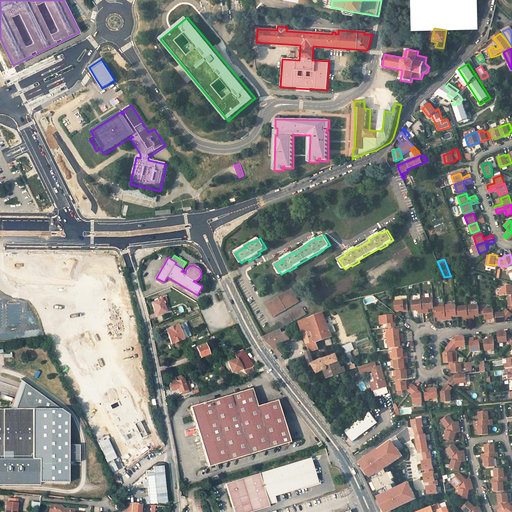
[(105,277),(109,266),(93,260),(89,270),(105,277)]
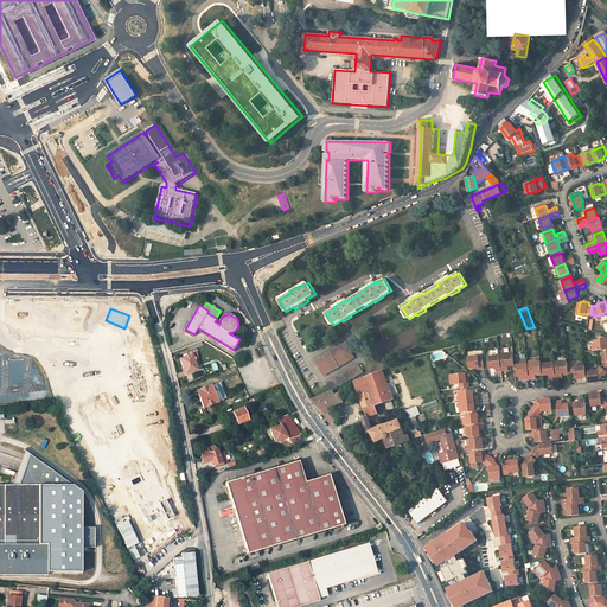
[(594,351),(606,349),(606,338),(598,339),(598,344),(594,344),(594,351)]
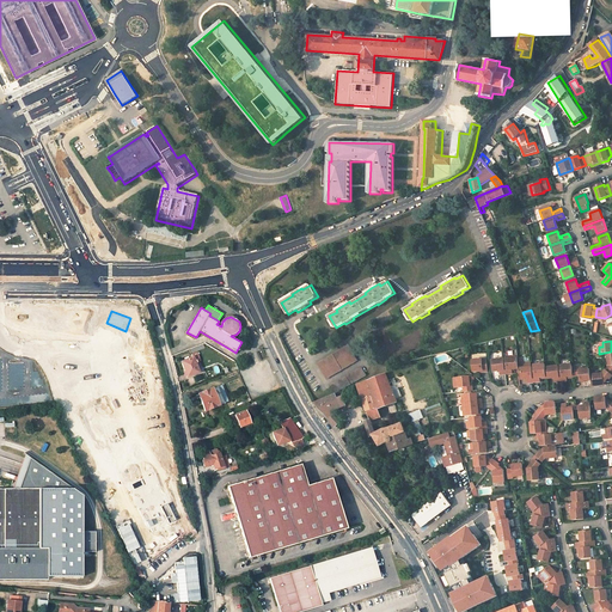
[(348,346),(318,363),(326,378),(357,360),(348,346)]
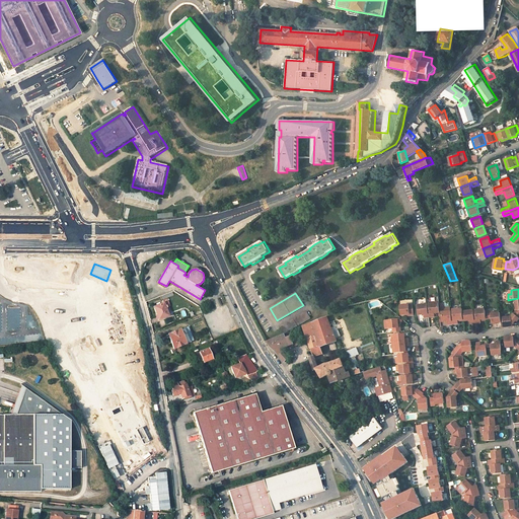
[(169,315),(163,302),(155,306),(158,312),(157,313),(159,319),(169,315)]
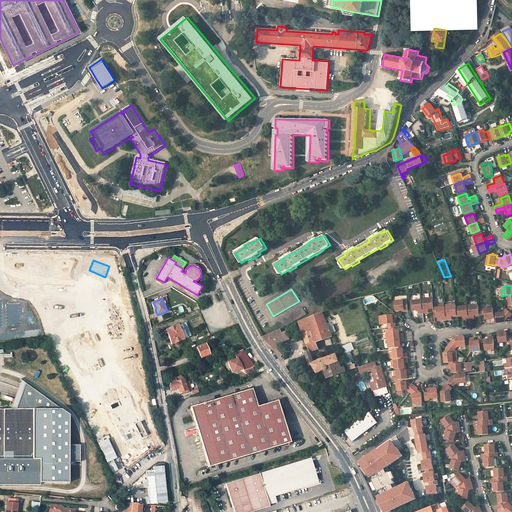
[(424,299),(425,309),(426,312),(428,312),(430,312),(430,308),(435,308),(434,298),(424,299)]
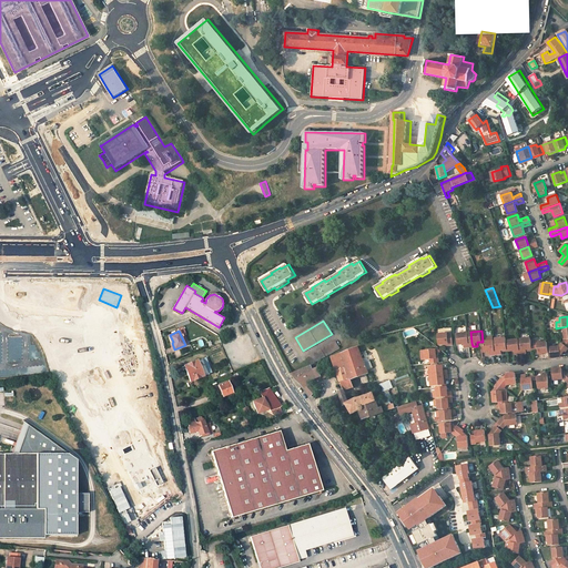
[(459,344),(466,343),(467,347),(468,347),(470,346),(469,332),(458,334),(459,344)]
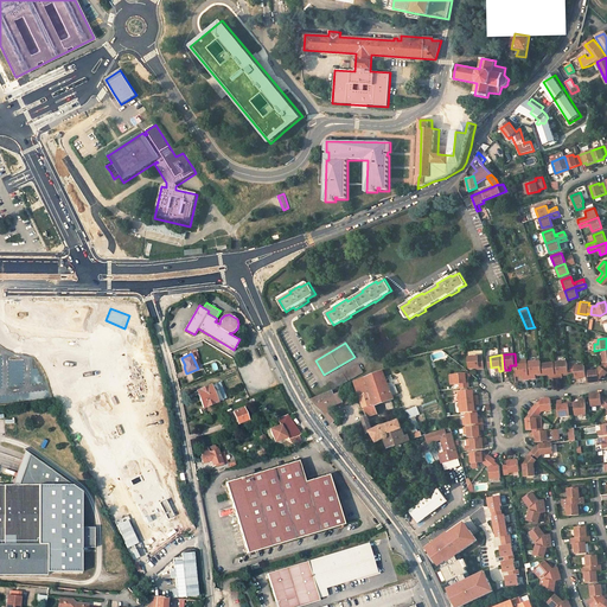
[(471,369),(480,368),(480,369),(483,369),(485,369),(484,360),(480,360),(479,357),(470,358),(471,369)]
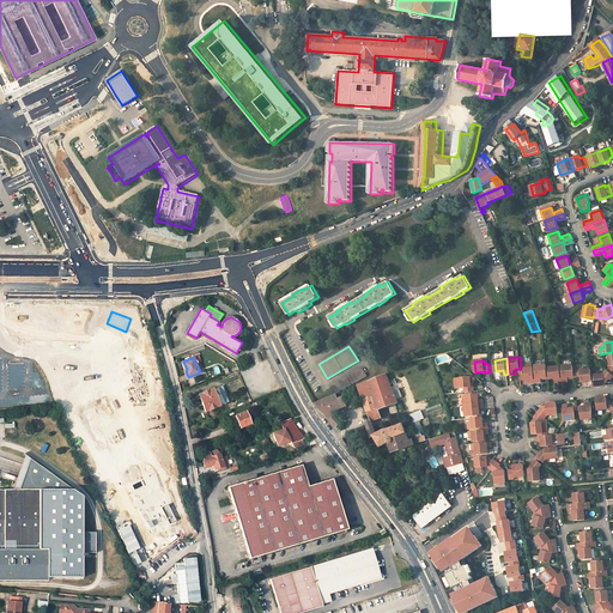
[(547,377),(546,364),(535,365),(538,383),(539,382),(541,382),(540,378),(547,377)]
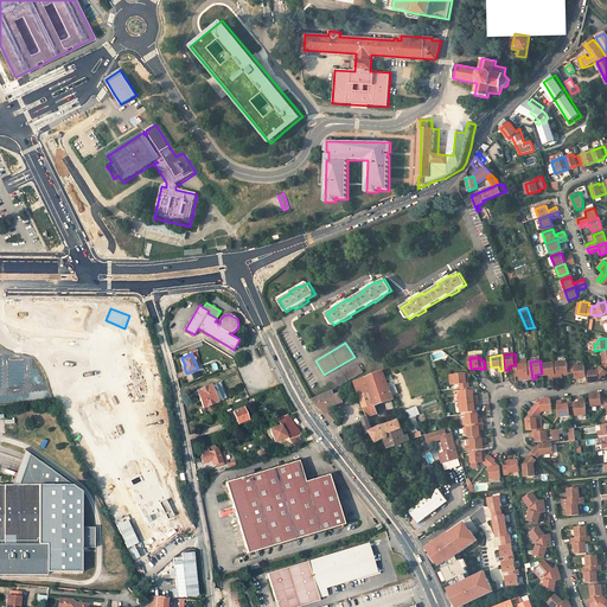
[(562,374),(568,372),(567,362),(556,363),(558,378),(561,378),(562,377),(562,374)]
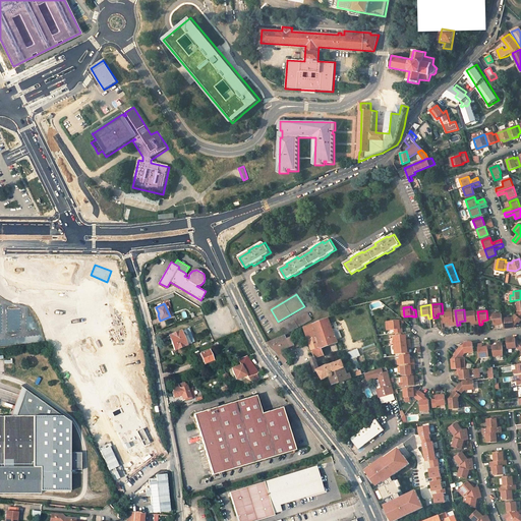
[(467,322),(472,322),(473,325),(475,325),(477,325),(476,311),(466,312),(467,322)]
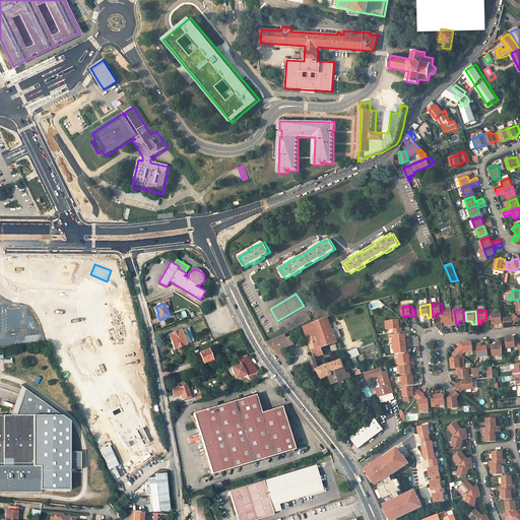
[(454,325),(452,312),(443,313),(444,322),(449,322),(450,325),(452,325),(454,325)]
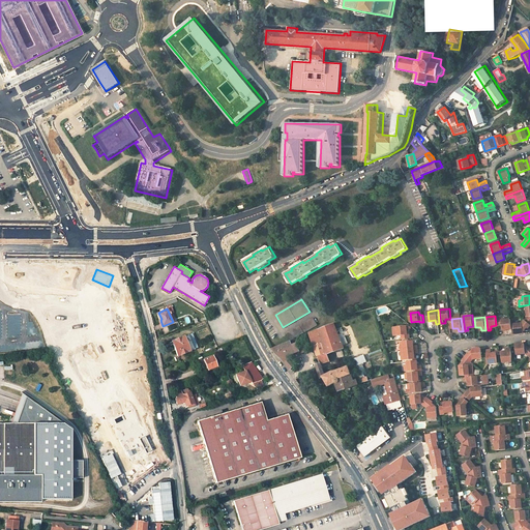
[(506,330),(511,329),(510,319),(506,320),(506,318),(497,319),(498,327),(500,327),(501,330),(506,330)]
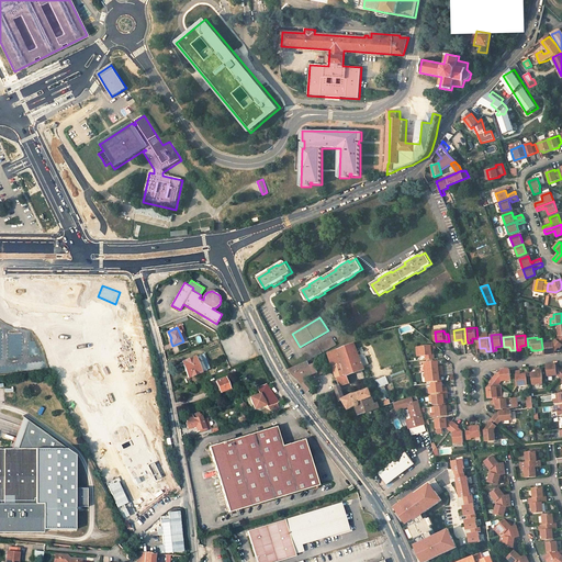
[(333,338),(304,355),(307,361),(336,345),(333,338)]
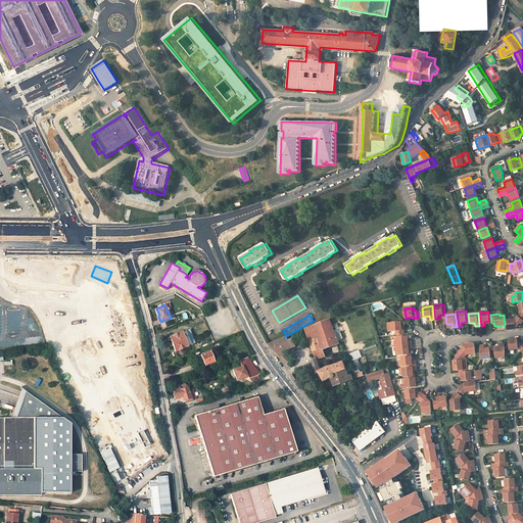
[(516,320),(507,320),(508,330),(517,329),(516,326),(518,325),(520,323),(521,324),(522,322),(522,319),(522,320),(519,316),(518,316),(516,320)]
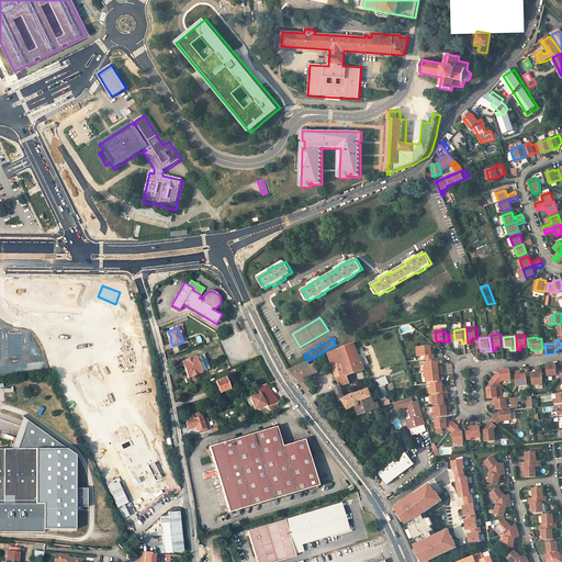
[(355,343),(338,349),(347,375),(348,375),(366,368),(355,343)]
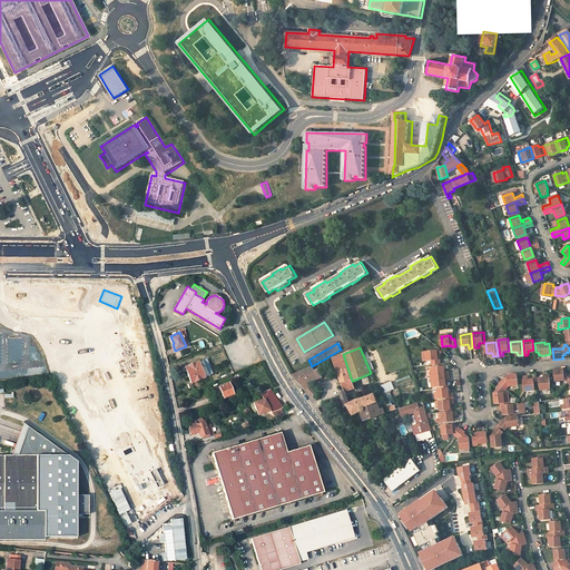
[(428,352),(429,361),(432,361),(432,364),(441,363),(440,361),(440,359),(439,360),(438,350),(428,352)]
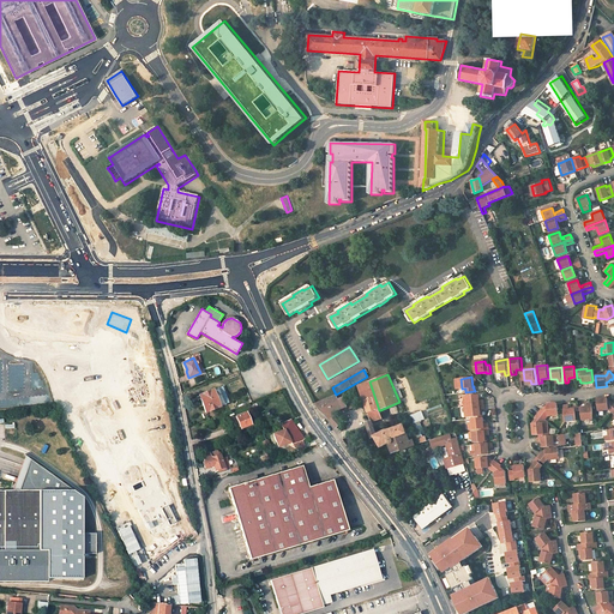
[(369,381),(360,385),(365,402),(368,413),(379,410),(369,381)]
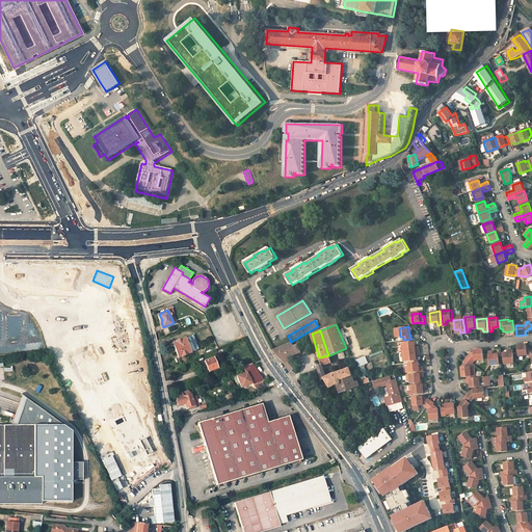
[(195,350),(201,347),(194,331),(189,335),(189,336),(195,350)]
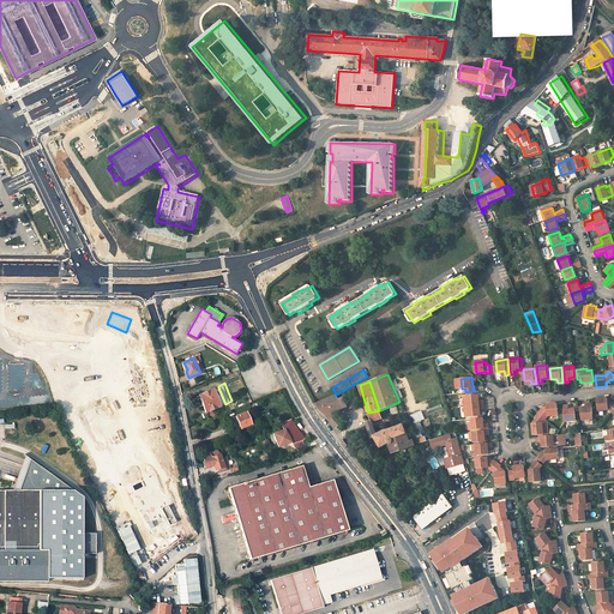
[(158,404),(155,385),(139,387),(143,407),(158,404)]
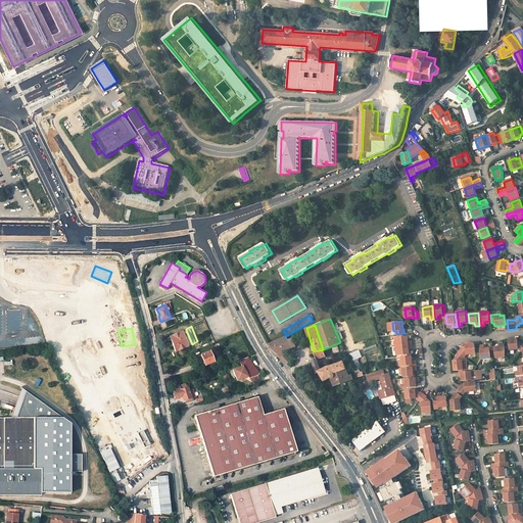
[(181,331),(170,336),(175,351),(188,346),(187,345),(192,344),(186,330),(181,332),(181,331)]
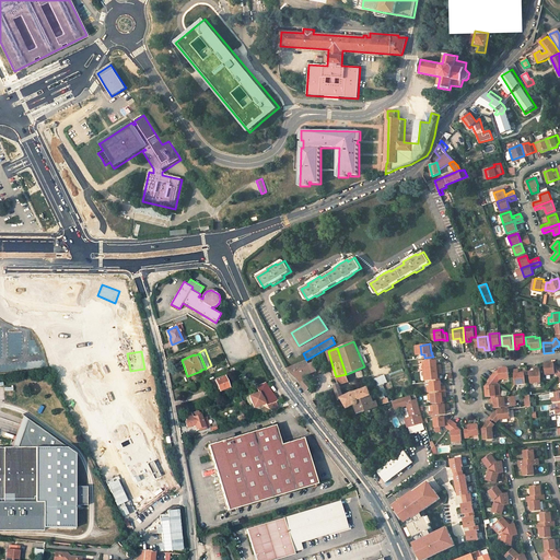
[(438,359),(428,360),(428,364),(426,365),(426,371),(443,369),(443,366),(442,363),(439,364),(438,359)]
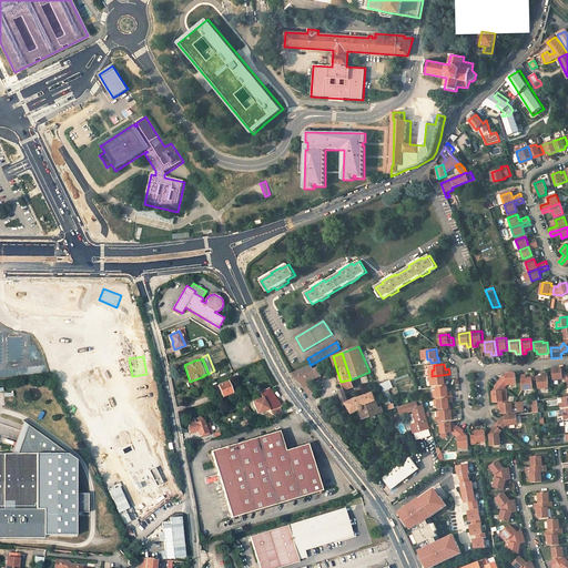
[(311,366),(303,369),(308,381),(316,377),(311,366)]
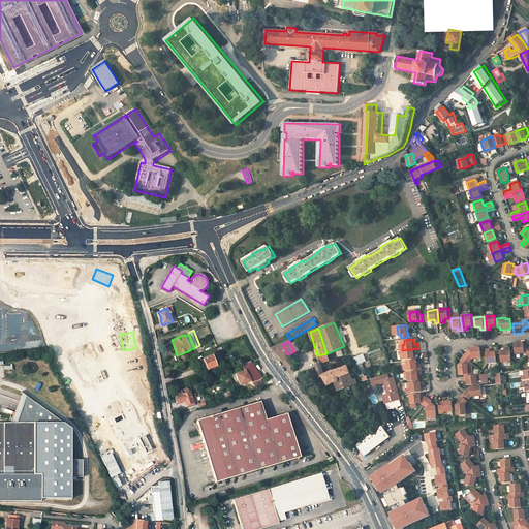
[(517,352),(525,351),(528,353),(528,351),(528,345),(527,343),(525,344),(525,341),(516,342),(517,352)]
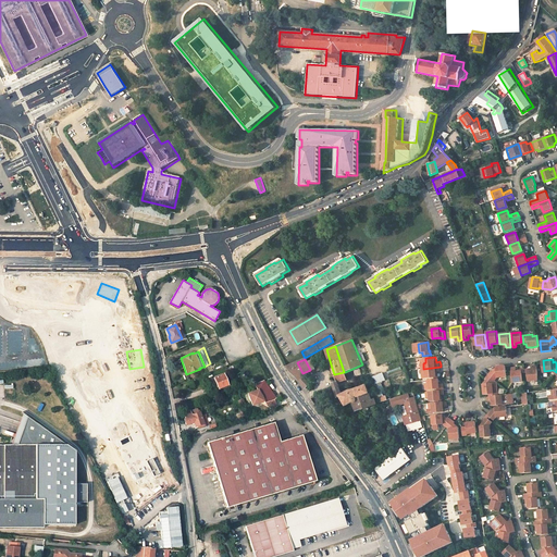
[(297,362),(286,367),(295,375),(301,373),(302,373),(297,362)]
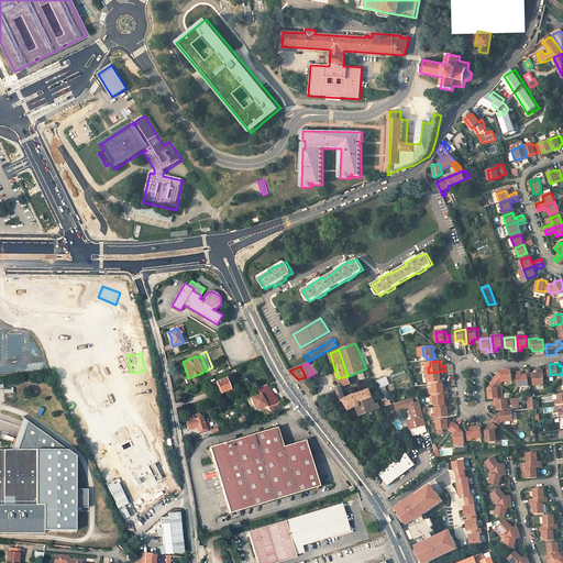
[(536,383),(545,382),(544,371),(544,367),(542,367),(540,368),(540,372),(534,372),(536,383)]
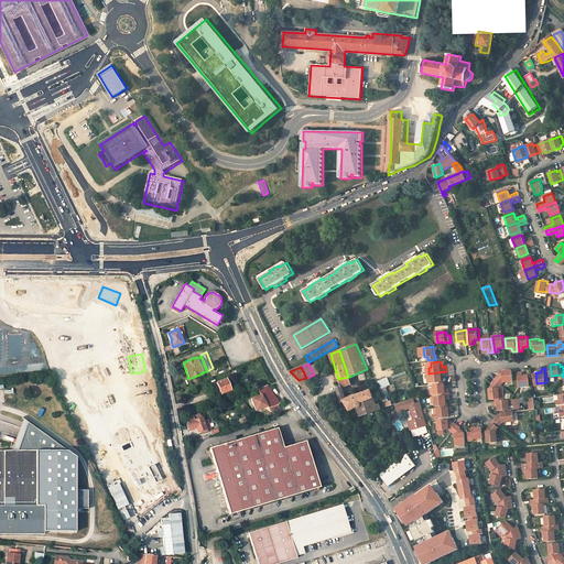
[(506,380),(514,379),(513,369),(505,370),(505,372),(502,372),(500,376),(499,375),(498,377),(497,378),(503,383),(506,380)]
